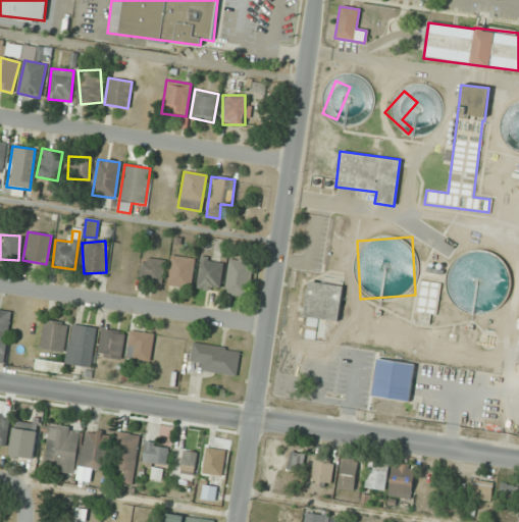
[(508,308),(501,252),(443,258),(443,262),(427,263),(428,273),(444,272),(448,315),(508,308)]
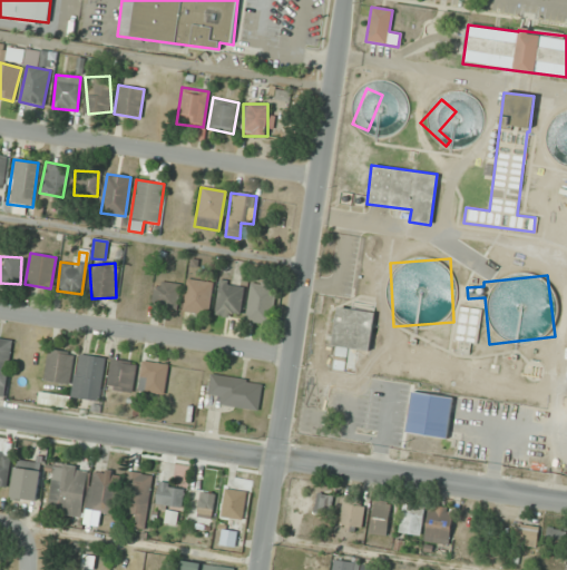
[(244,321),(270,324),(275,282),(250,278),(244,321)]
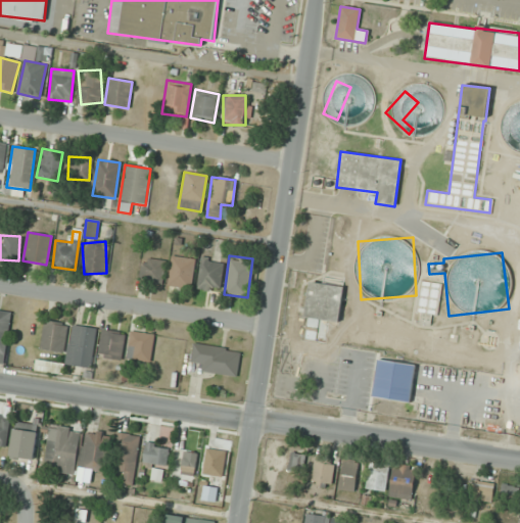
[(167,285),(190,288),(194,258),(170,256),(167,285)]
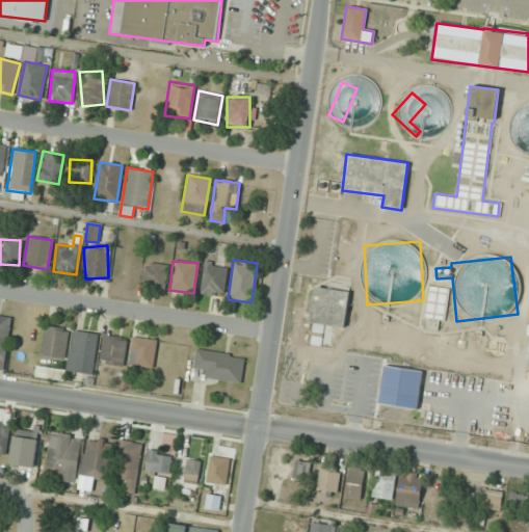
[(139,285),(162,289),(166,267),(143,262),(139,285)]
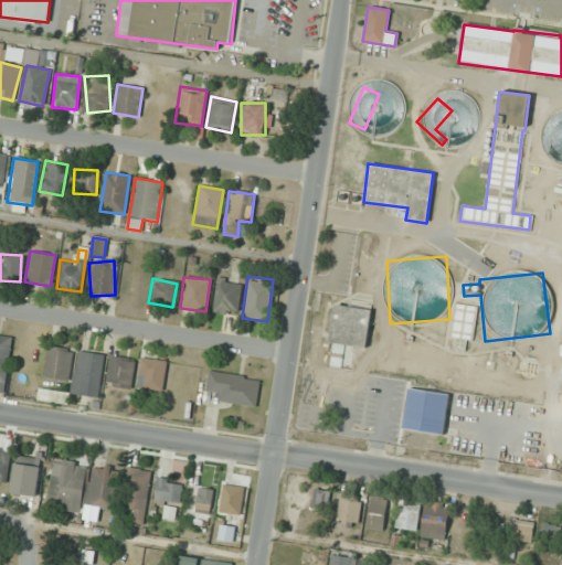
[(237,280),(213,279),(212,313),(237,313),(237,280)]
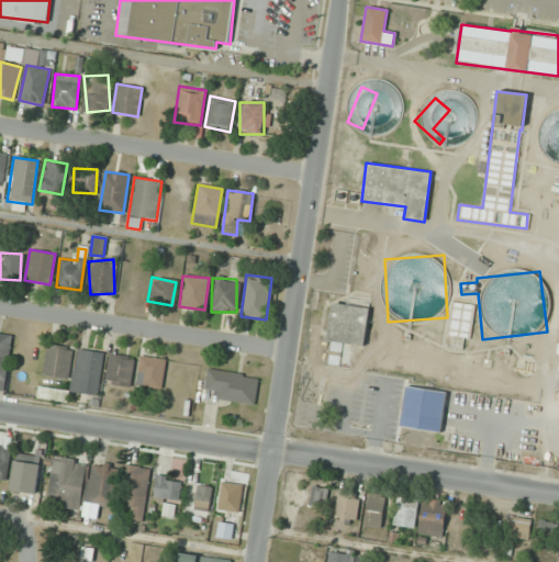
[(364,347),(369,308),(331,303),(325,341),(364,347)]
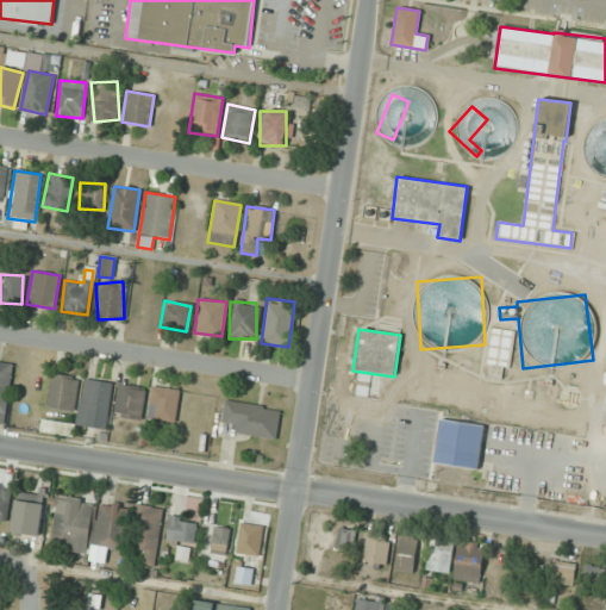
[(513,332),(493,329),(489,347),(511,350),(513,332)]
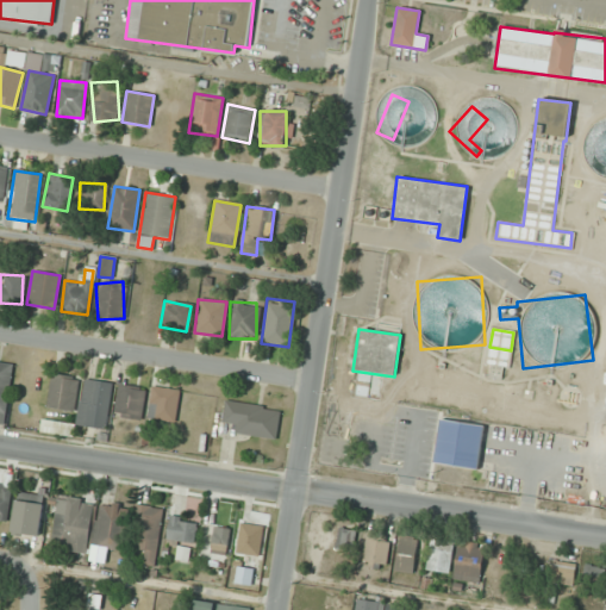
[(0,424),(4,425),(11,363),(0,362),(0,424)]
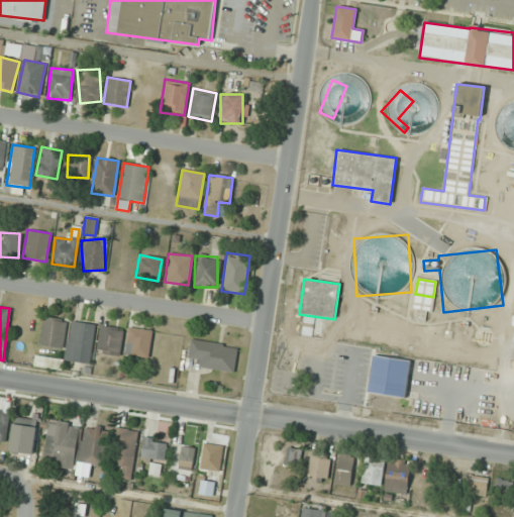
[(62,349),(68,321),(42,316),(37,344),(62,349)]
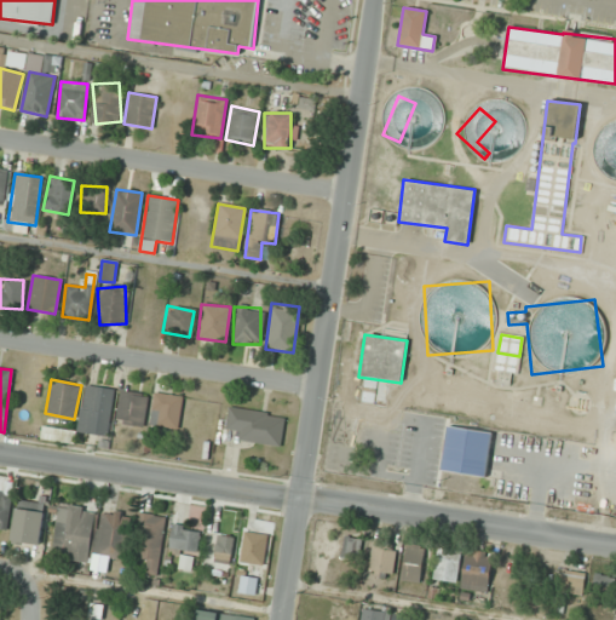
[(107,436),(113,389),(84,385),(78,432),(107,436)]
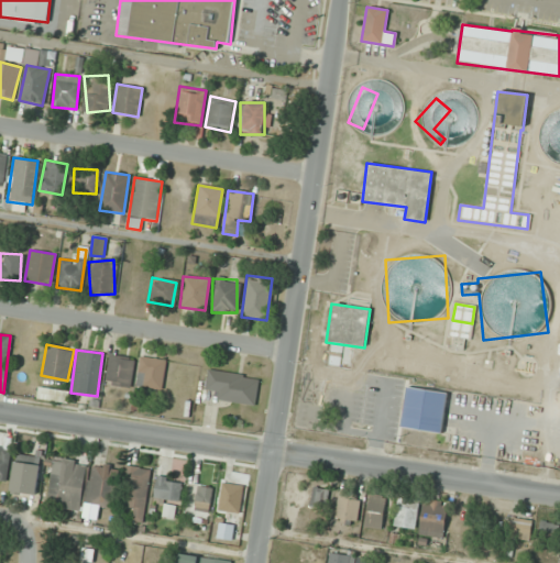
[(128,387),(132,359),(109,354),(105,383),(128,387)]
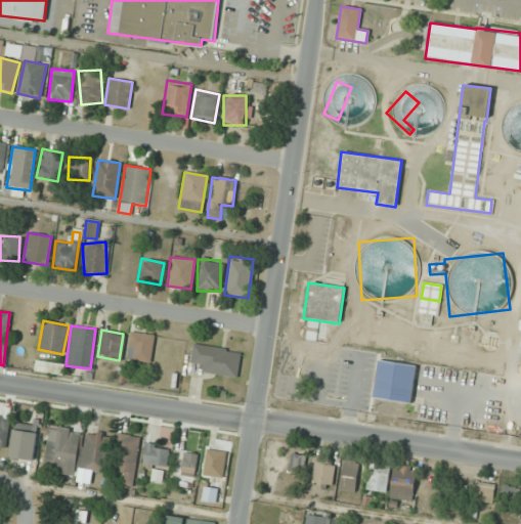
[(125,360),(150,362),(153,334),(128,333),(125,360)]
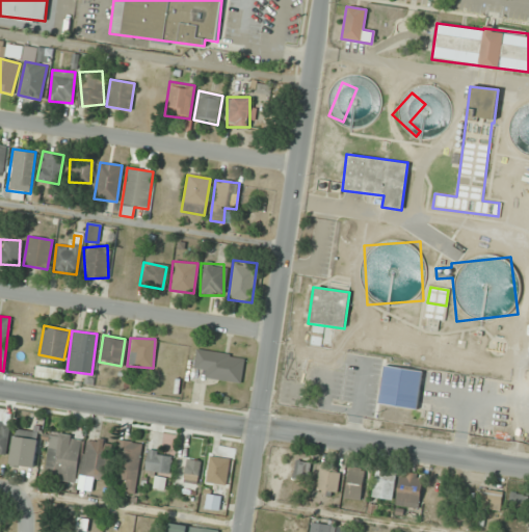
[(243,355),(194,350),(192,367),(202,368),(201,378),(240,382),(243,355)]
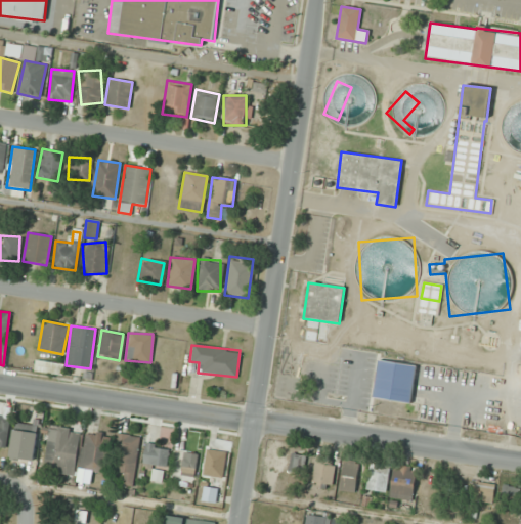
[(415,365),(376,360),(371,398),(409,403),(415,365)]
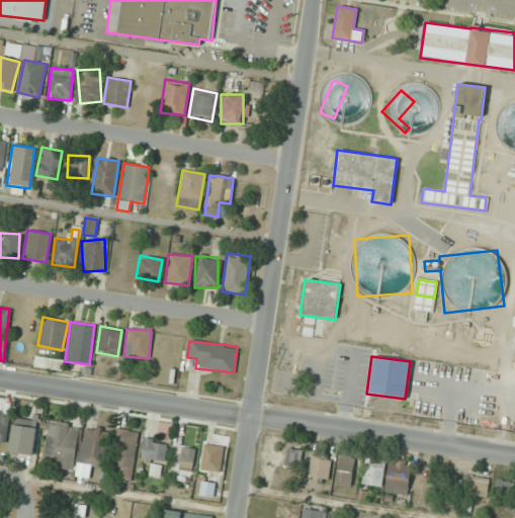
[(73,469),(77,428),(47,424),(43,465),(73,469)]
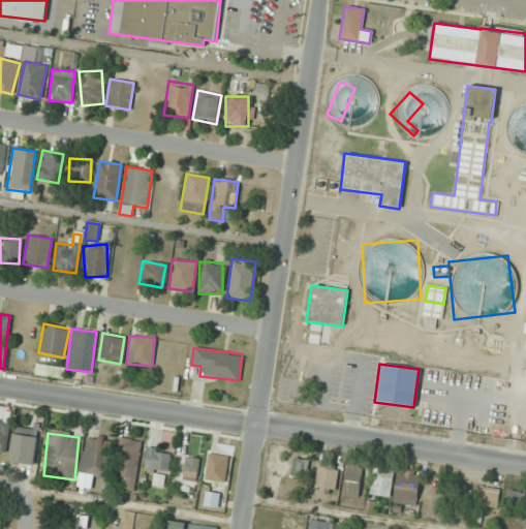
[(32,465),(35,436),(11,434),(8,462),(32,465)]
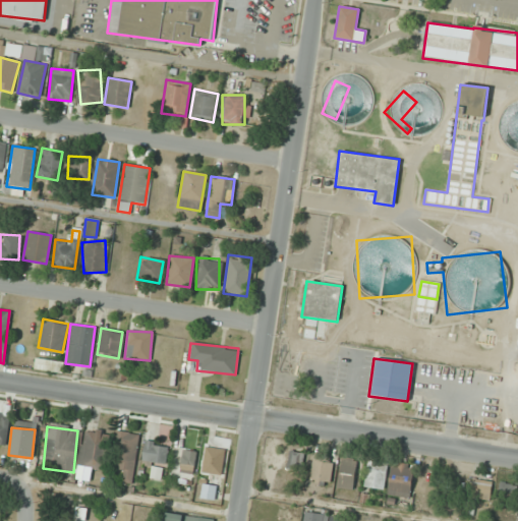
[(108,435),(85,430),(79,467),(102,470),(108,435)]
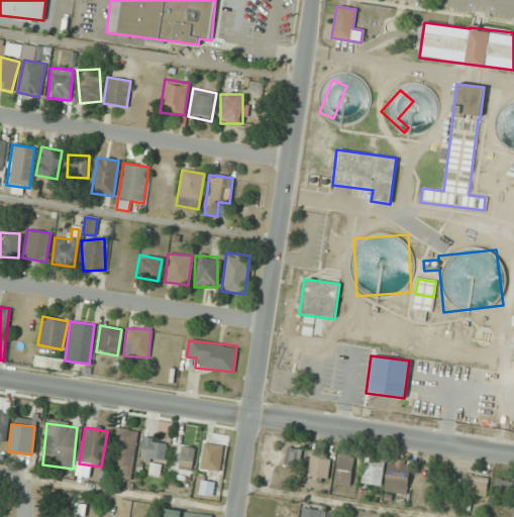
[(121,467),(119,479),(130,480),(136,431),(114,428),(109,464),(121,467)]
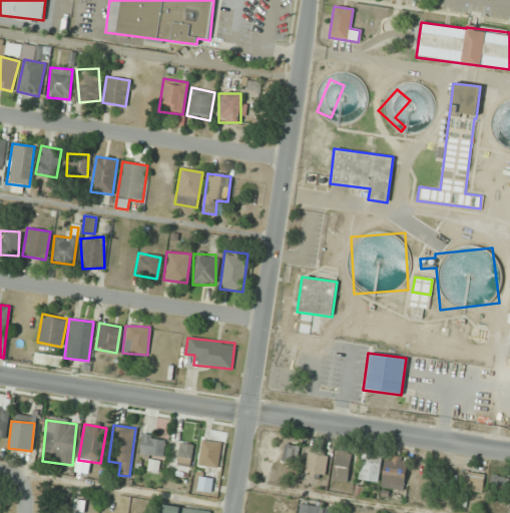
[(160,458),(165,440),(142,433),(137,452),(160,458)]
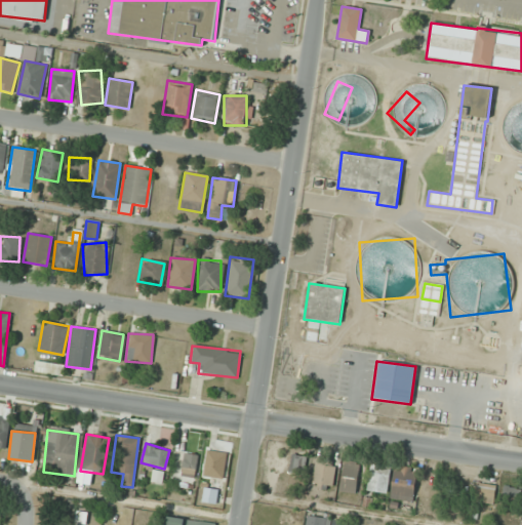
[(222,478),(224,451),(203,450),(202,477),(222,478)]
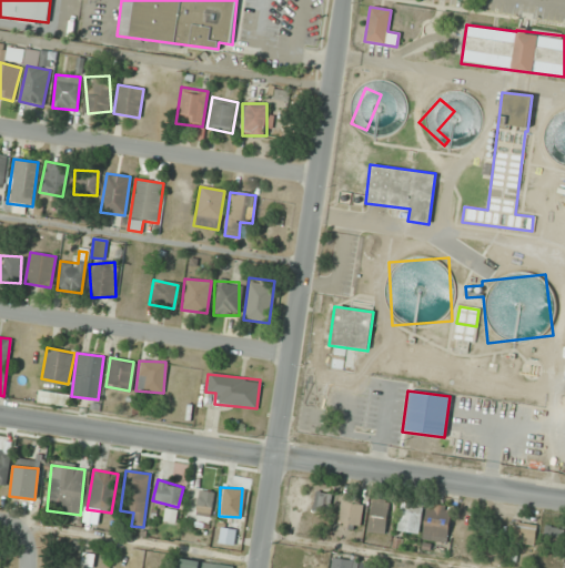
[(194,515),(209,516),(211,492),(197,490),(194,515)]
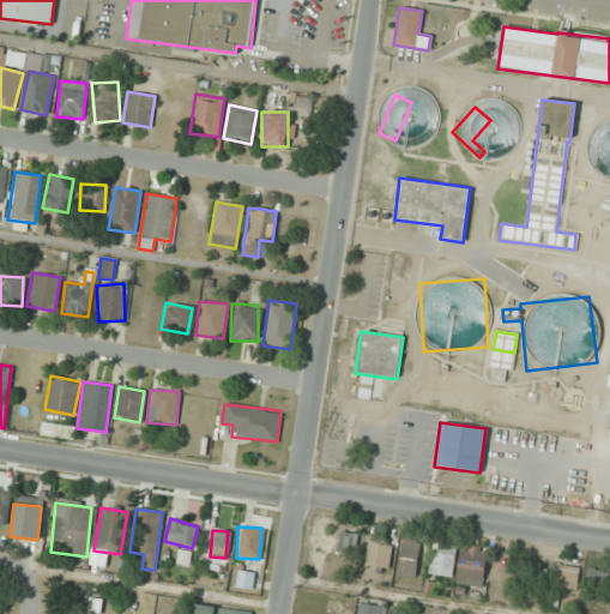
[(352,554),(356,534),(337,531),(334,552),(352,554)]
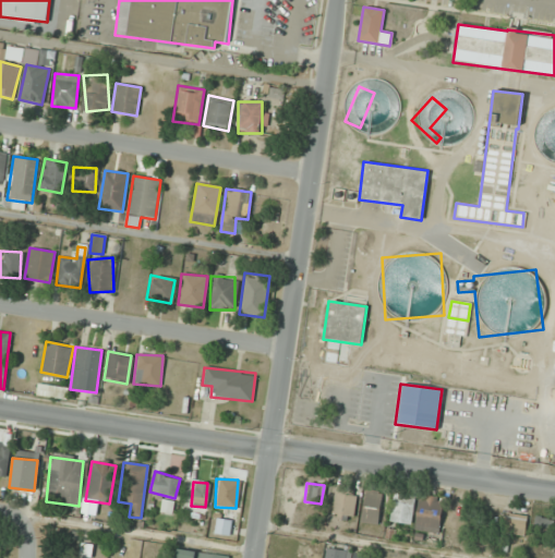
[(353,489),(332,488),(330,519),(352,519),(353,489)]
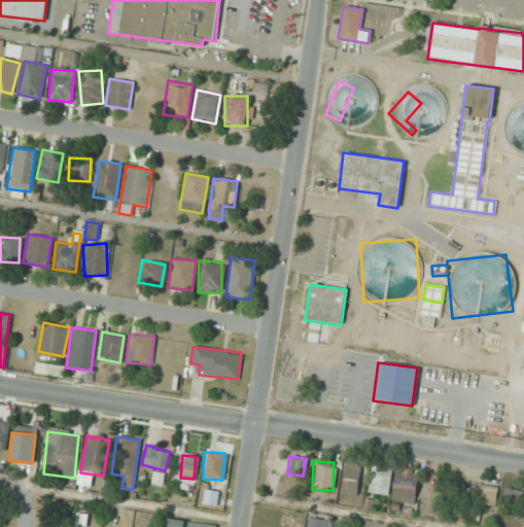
[(355,495),(358,465),(342,464),(339,493),(355,495)]
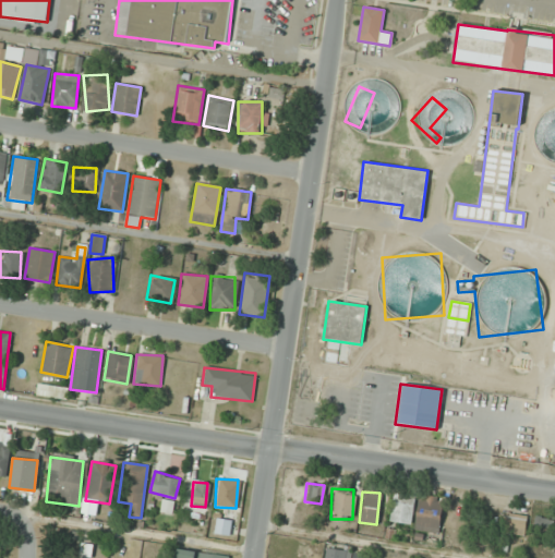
[(410,524),(412,496),(393,494),(390,522),(410,524)]
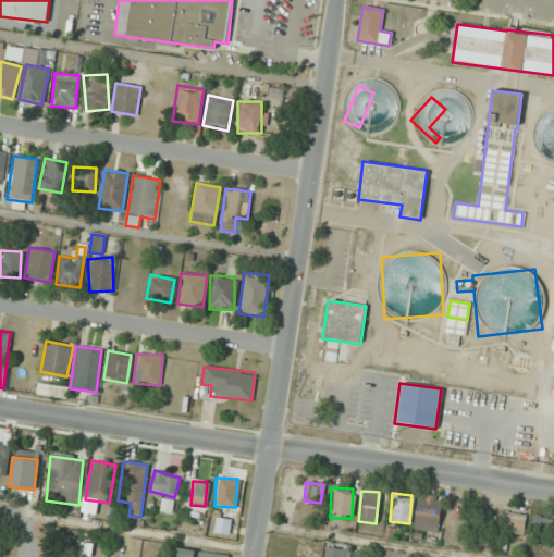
[(441,497),(418,494),(413,530),(435,533),(441,497)]
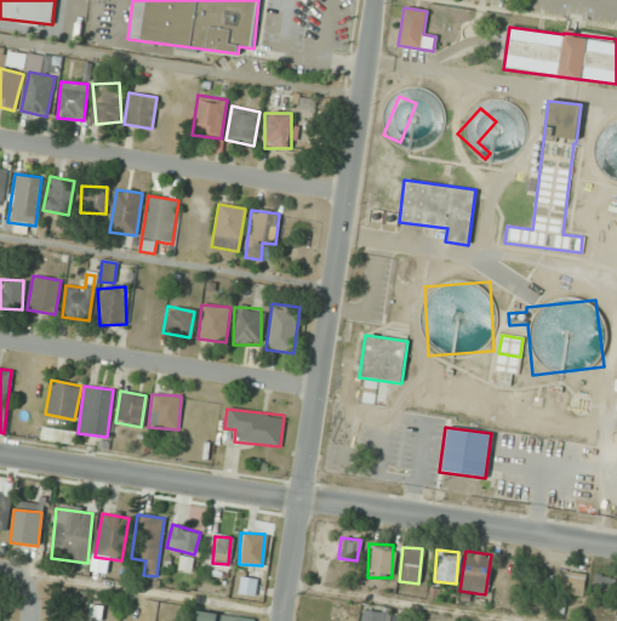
[(556,592),(580,597),(584,575),(561,570),(556,592)]
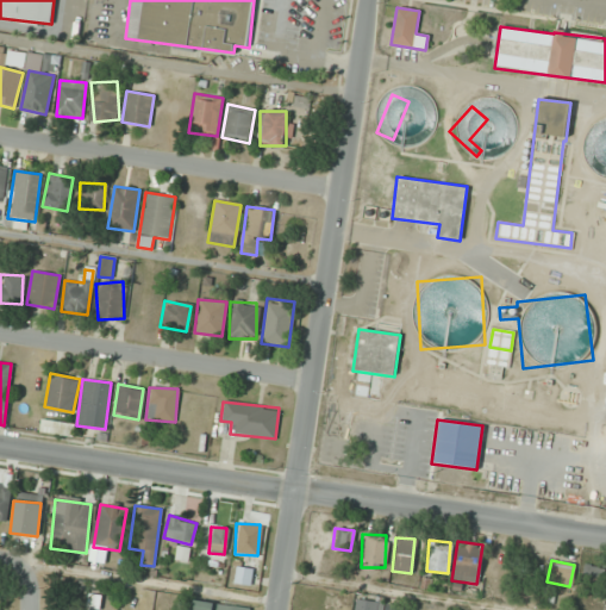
[(351,609),(379,609),(381,601),(354,598),(351,609)]
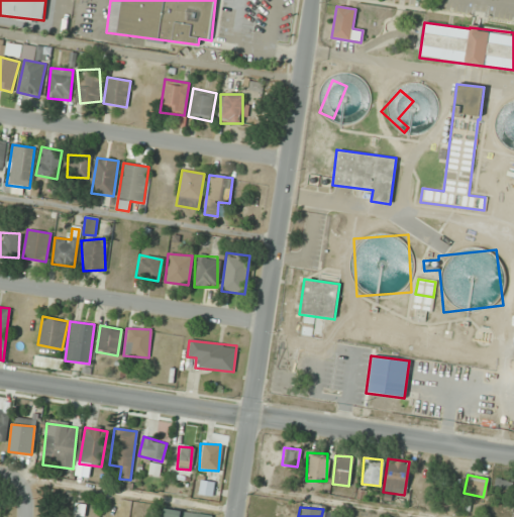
[(210,516),(210,515),(162,508),(160,516),(210,516)]
